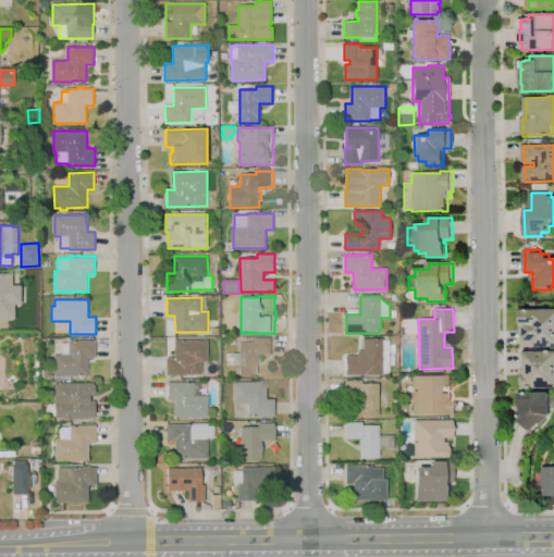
[(553,347),(534,347),(534,346),(524,346),(522,323),(521,323),(521,311),(522,311),(522,310),(553,309),(553,347)]
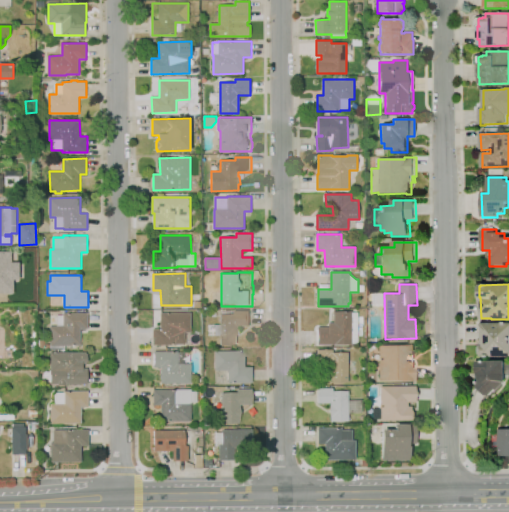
[(383,305),(372,306),(372,293),(383,293),(383,305)]
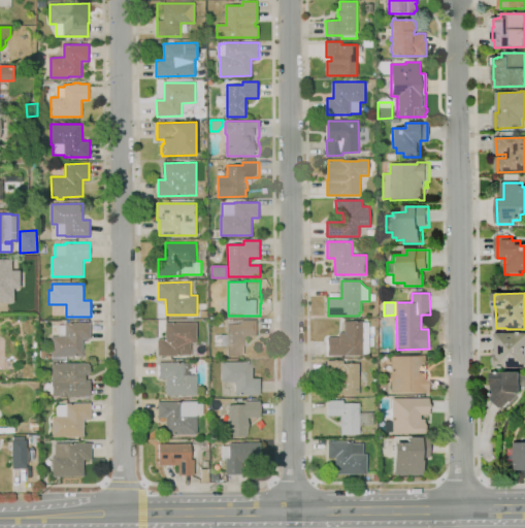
[(228,355),(228,345),(216,345),(216,334),(228,334),(228,325),(230,325),(230,321),(260,321),(260,337),(250,337),(250,347),(248,347),(248,355),(228,355)]
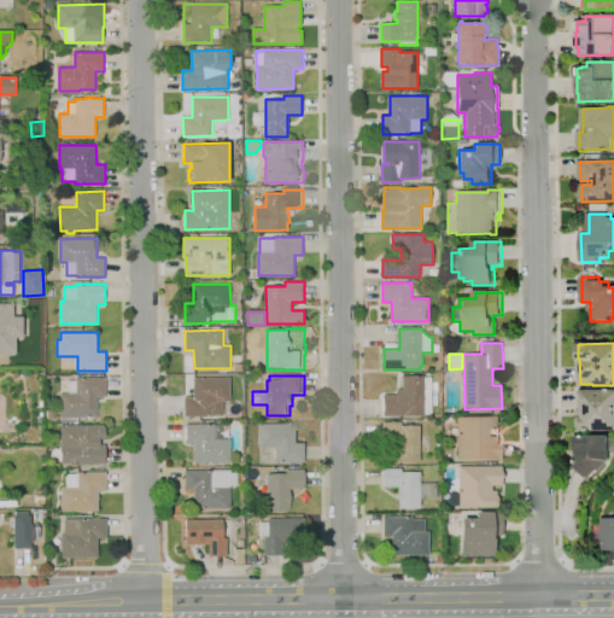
[(425,415),(384,415),(384,395),(397,395),(397,390),(404,390),(404,375),(425,375),(425,415)]
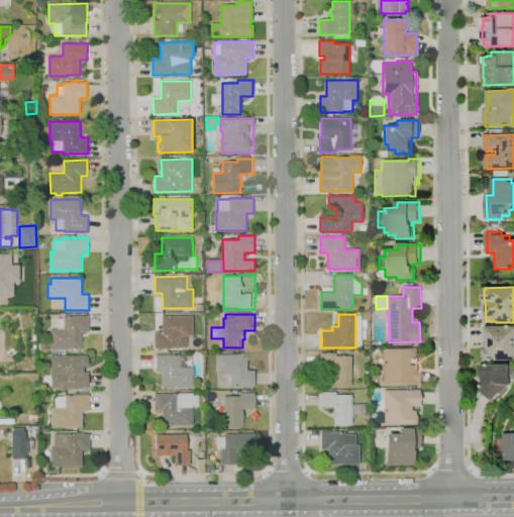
[(156,348),(155,332),(163,332),(163,316),(193,315),(193,335),(187,335),(187,347),(156,348)]
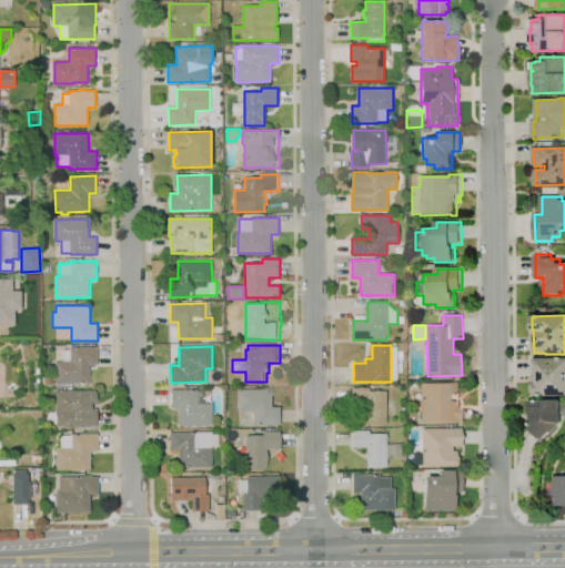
[(63,350),(70,350),(70,347),(98,347),(98,365),(90,365),(90,383),(57,384),(56,362),(64,362),(63,350)]
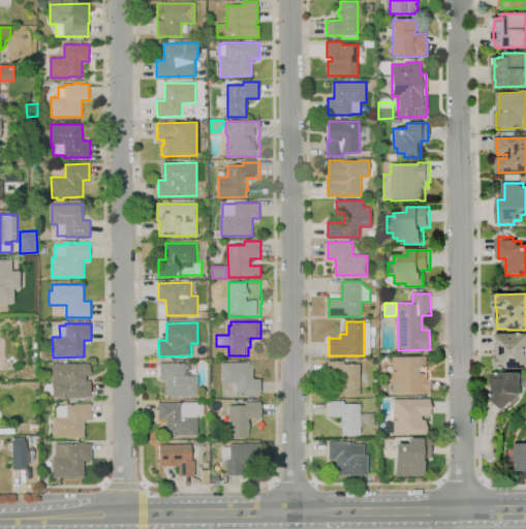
[(525,369),(499,369),(495,366),(495,359),(498,356),(498,336),(500,336),(500,334),(525,334),(525,369)]
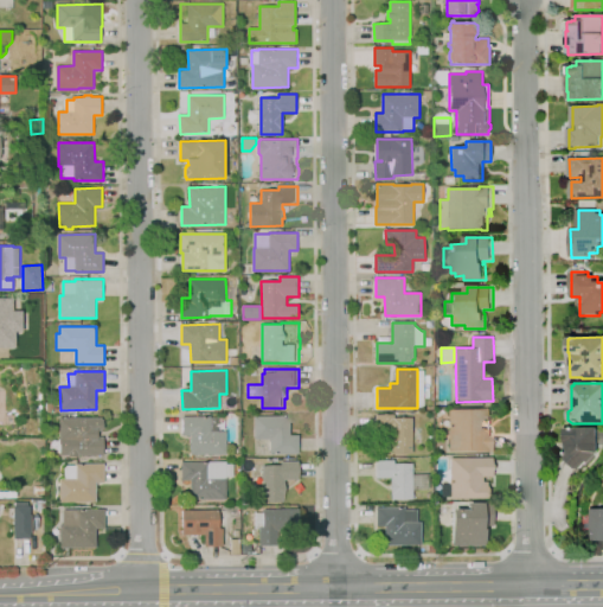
[(494,452),(478,452),(478,451),(450,451),(450,410),(482,410),(482,408),(489,408),(489,423),(486,423),(486,429),(494,429),(494,452)]
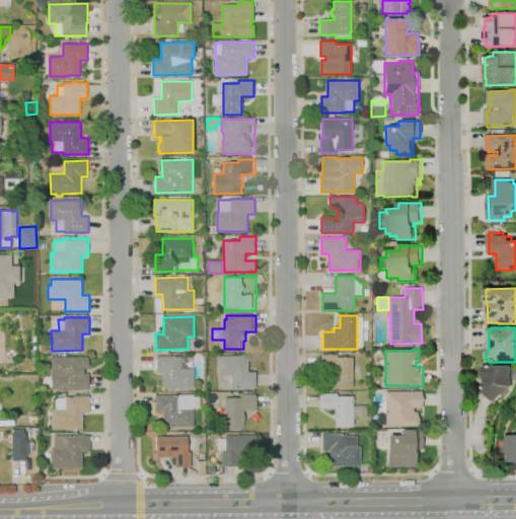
[(0,354),(10,355),(10,364),(0,364),(0,354)]
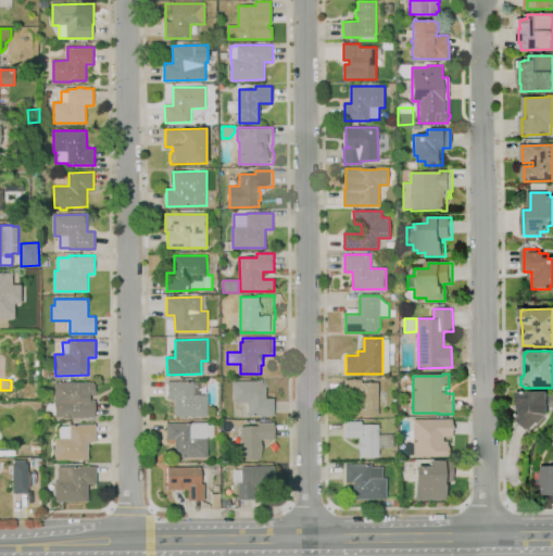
[(379,416),(361,416),(361,395),(355,395),(355,388),(346,388),(346,379),(363,379),(363,382),(379,382),(379,416)]
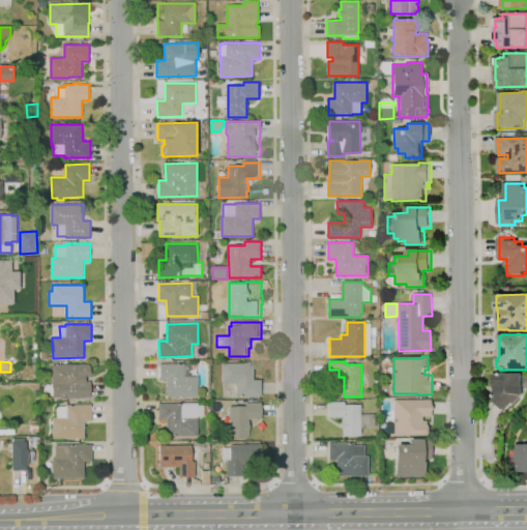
[(262,396),(237,396),(237,383),(223,383),(223,363),(254,362),(254,380),(262,380),(262,396)]
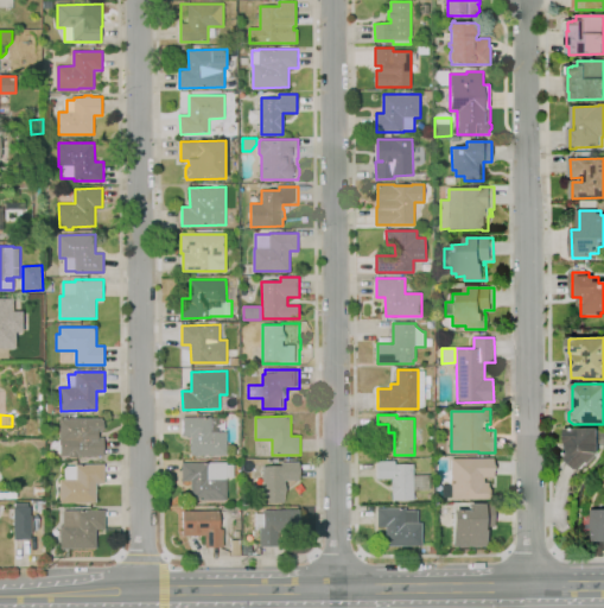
[(227,455),(191,455),(191,436),(183,436),(183,417),(211,417),(211,418),(220,418),(220,432),(227,432),(227,455)]
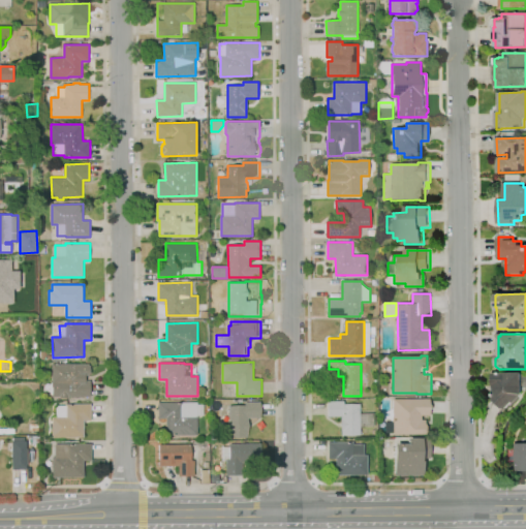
[(69,398),(61,398),(61,397),(53,397),(53,364),(89,364),(89,366),(91,366),(91,374),(89,374),(89,376),(86,376),(86,380),(91,380),(91,397),(69,397),(69,398)]
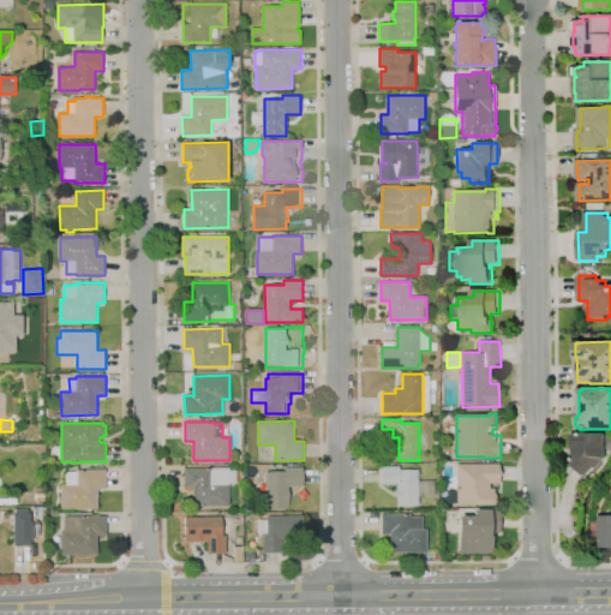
[(575,463),(575,449),(575,434),(609,434),(609,459),(599,469),(598,469),(589,477),(587,475),(586,476),(581,470),(575,464),(576,463),(575,463)]
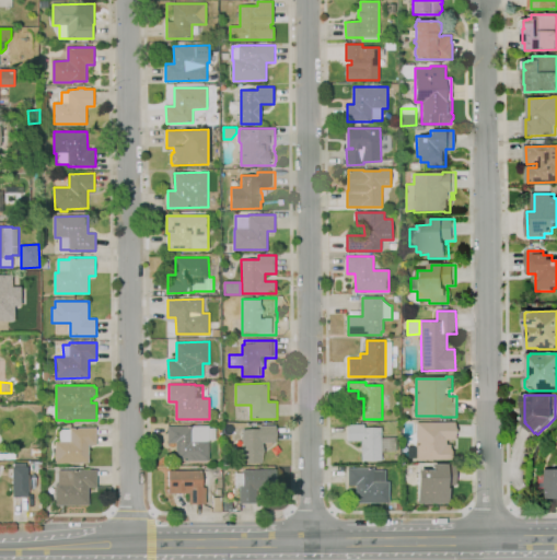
[(452,461),(417,461),(417,457),(409,457),(409,446),(417,446),(417,422),(455,422),(456,440),(448,440),(448,444),(451,444),(451,448),(452,448),(452,451),(452,457),(452,461)]
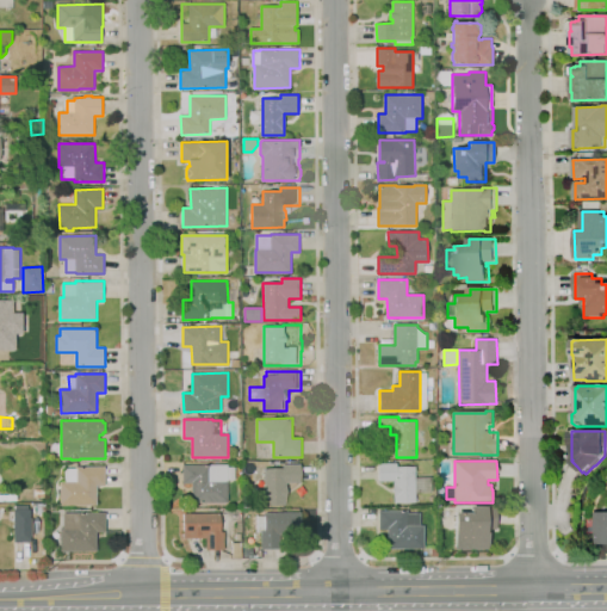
[(416,504),(395,504),(395,481),(379,481),(379,463),(397,463),(397,467),(416,467),(416,477),(433,477),(433,493),(416,493),(416,504)]
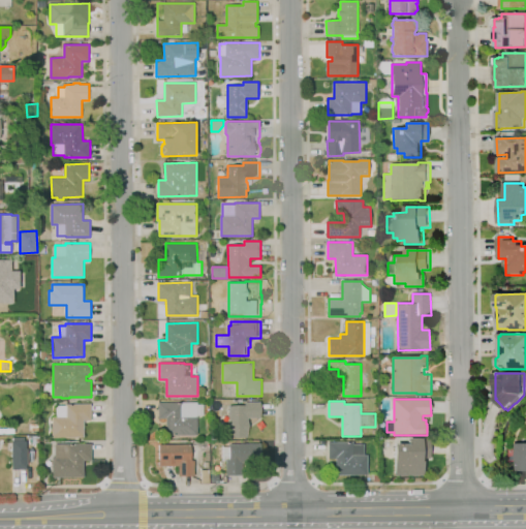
[(198,435),(167,435),(167,418),(159,418),(159,403),(197,402),(197,404),(205,404),(205,416),(197,416),(198,435)]
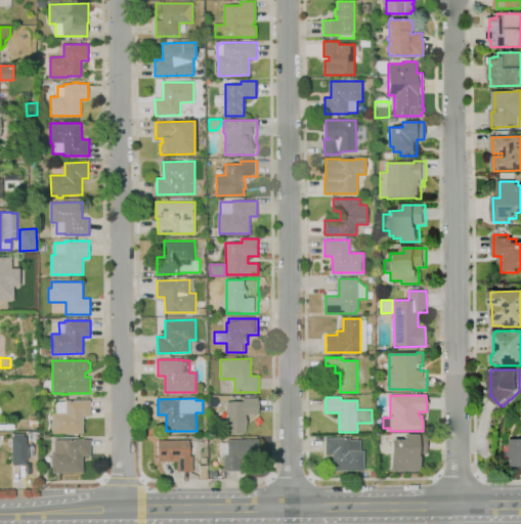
[(246,433),(228,433),(227,401),(244,401),(243,398),(259,398),(259,413),(246,413),(246,433)]
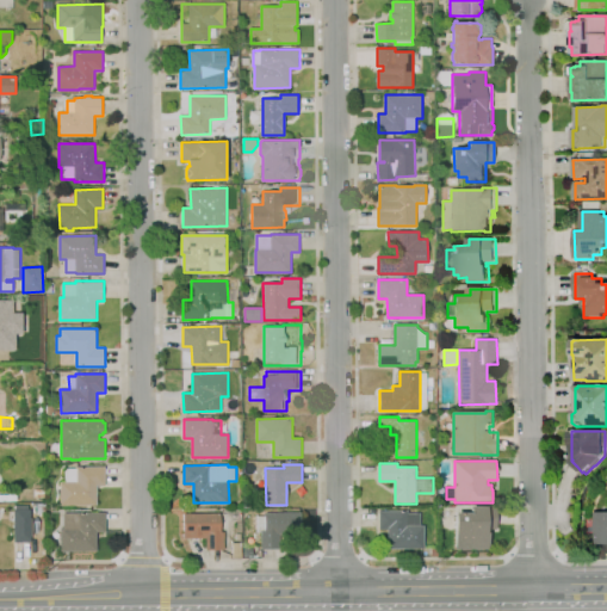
[(97,505),(61,506),(61,482),(67,482),(67,468),(76,468),(76,467),(106,467),(106,486),(97,486),(97,505)]
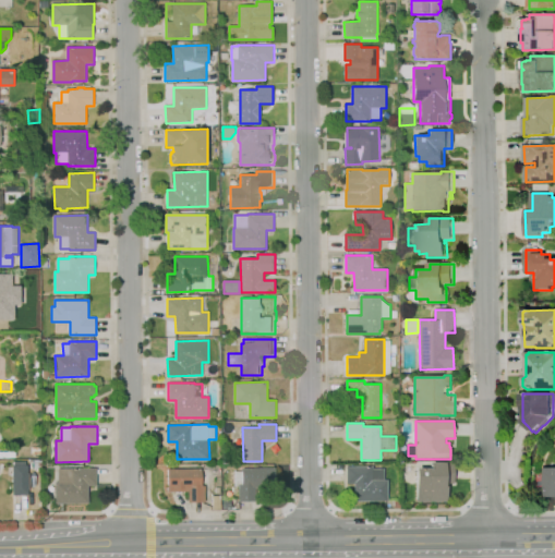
[(448,501),(417,501),(417,468),(431,468),(431,462),(455,462),(455,483),(446,483),(446,486),(448,486),(448,501)]
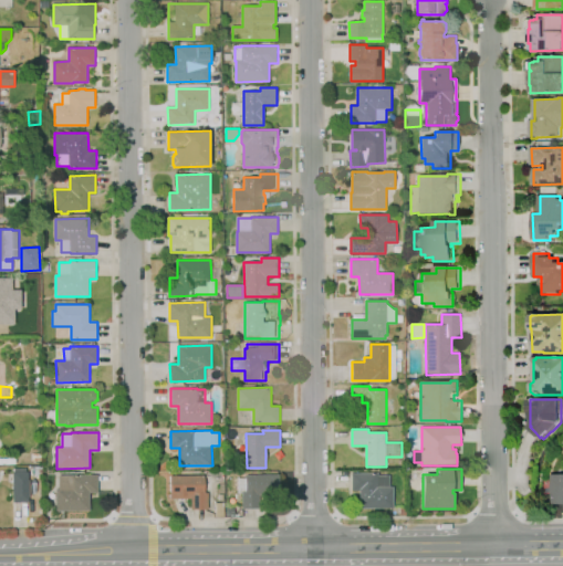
[(14,502),(13,472),(30,471),(30,502),(14,502)]
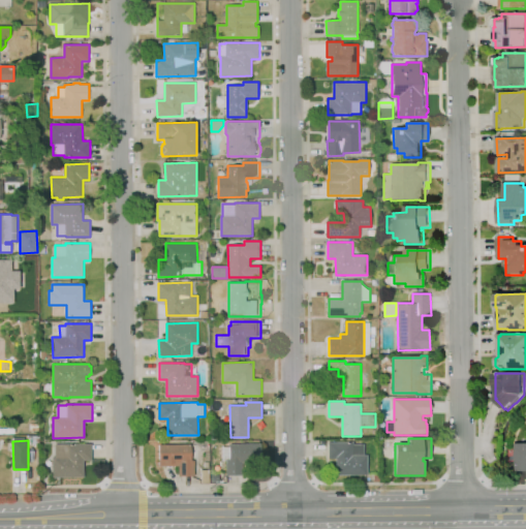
[(368,474),(337,475),(337,459),(330,459),(330,442),(354,441),(354,444),(365,443),(365,455),(368,455),(368,474)]
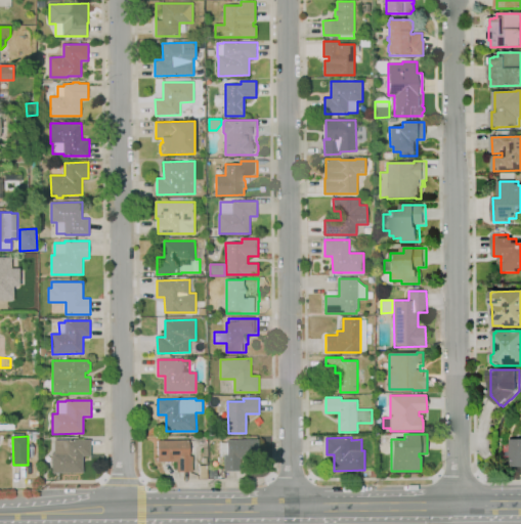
[(241,471),(225,471),(225,456),(228,456),(228,440),(259,439),(259,457),(241,457),(241,471)]
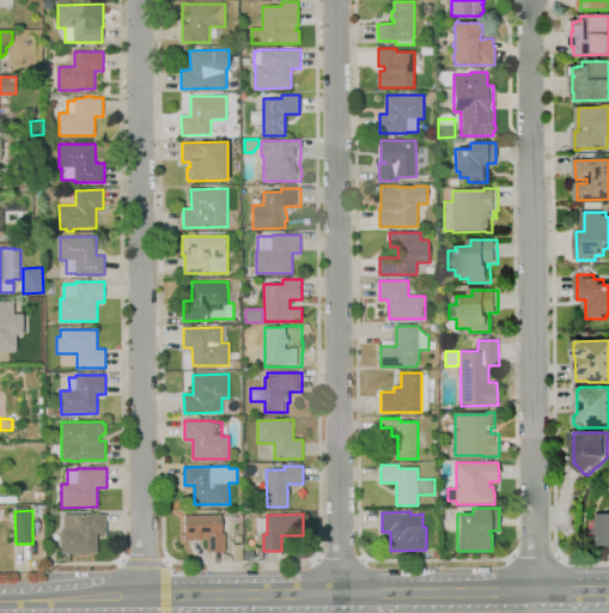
[(608,546),(600,546),(598,514),(608,514),(608,546)]
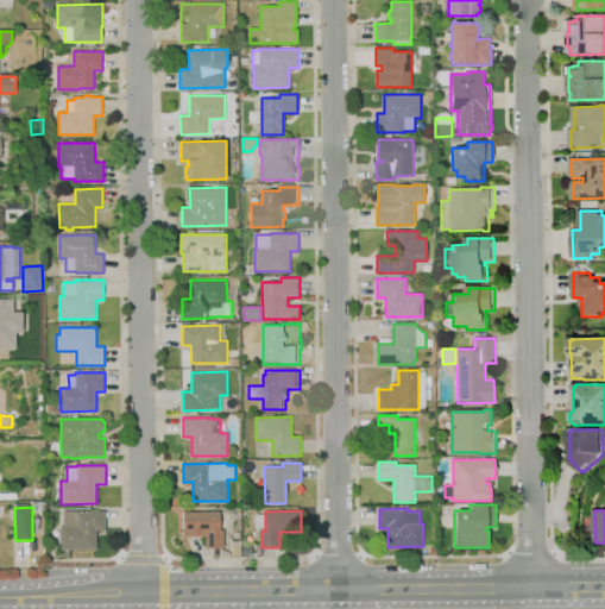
[(61,550),(61,526),(64,526),(64,512),(106,512),(106,531),(98,531),(98,550),(61,550)]
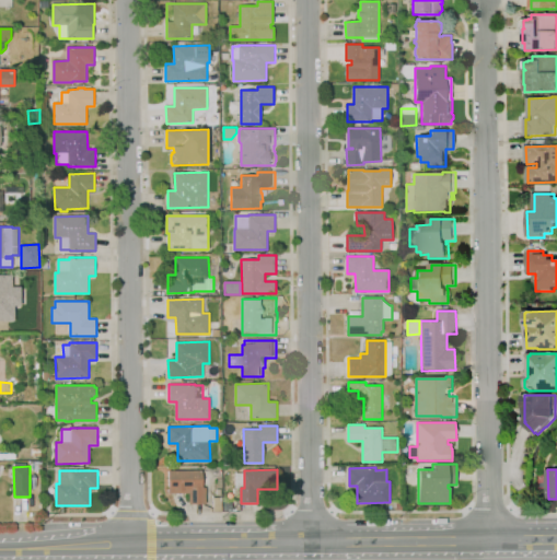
[(189,504),(189,493),(170,493),(170,470),(202,470),(202,488),(206,487),(207,504),(189,504)]
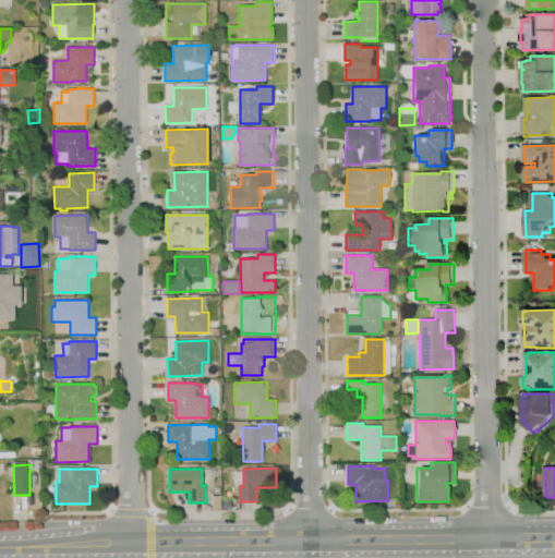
[(232,509),(224,509),(224,500),(232,500),(232,509)]
